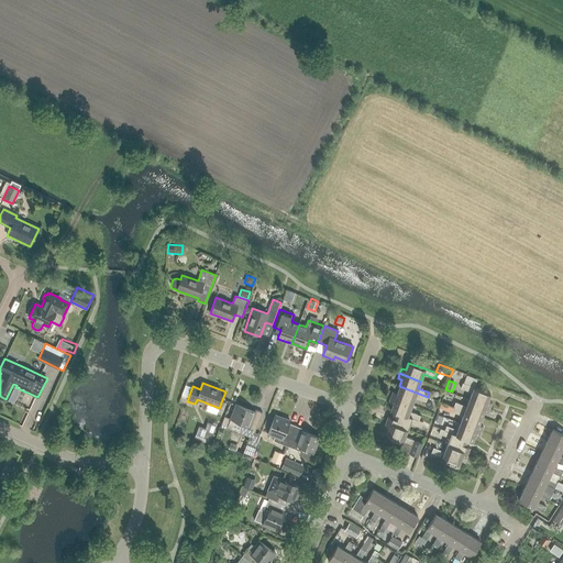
[(472,393),(468,400),(489,408),(492,403),(487,401),(490,394),(474,388),(463,383),(461,388),(472,393)]
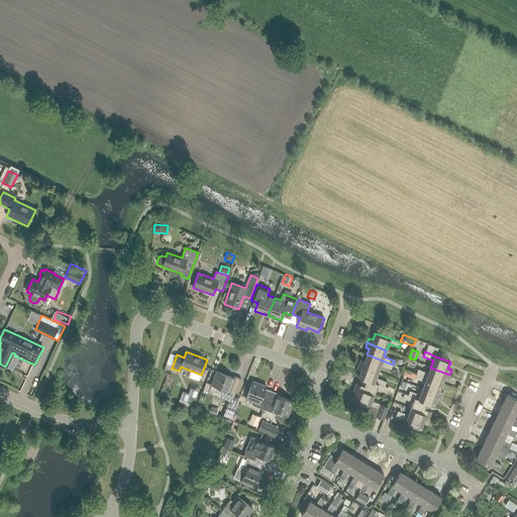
[(360,359),(358,365),(378,373),(381,366),(391,369),(393,365),(367,354),(365,362),(360,359)]
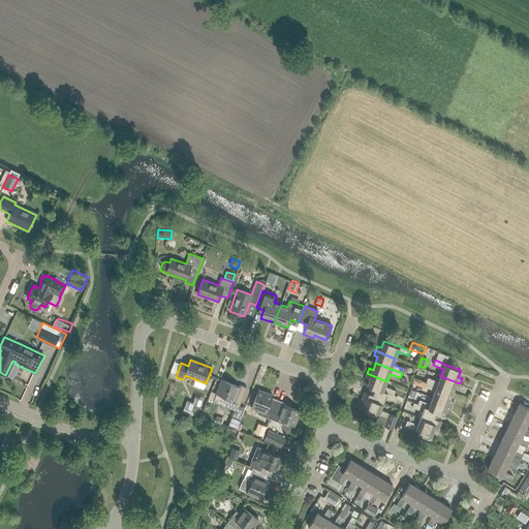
[(12,378),(18,369),(11,366),(7,375),(12,378)]
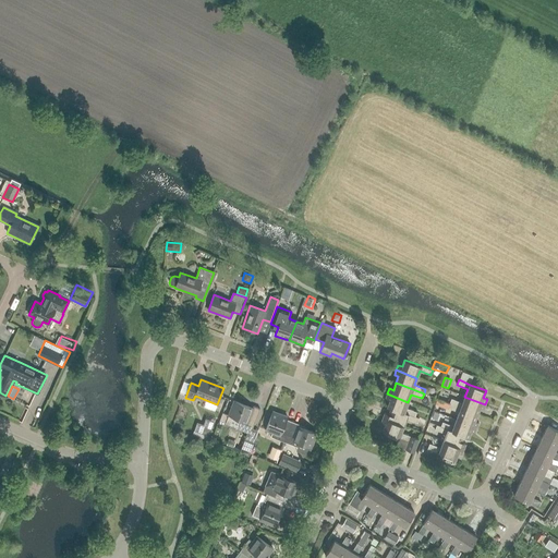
[(387,407),(391,409),(415,416),(416,412),(405,408),(408,402),(387,393),(386,398),(389,400),(387,407)]
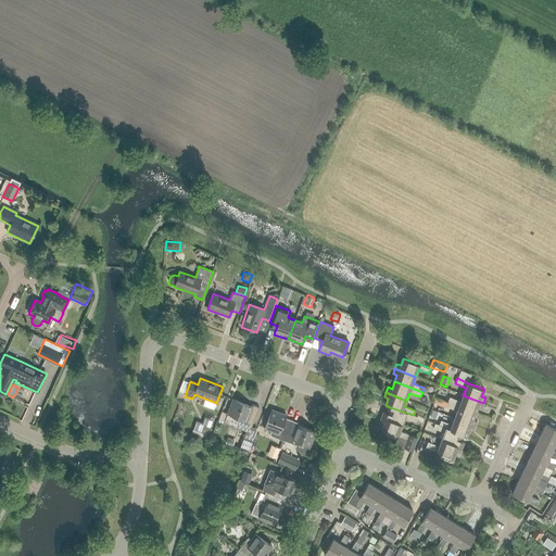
[(460,402),(450,397),(447,402),(476,412),(478,406),(482,407),(483,403),(463,395),(460,402)]
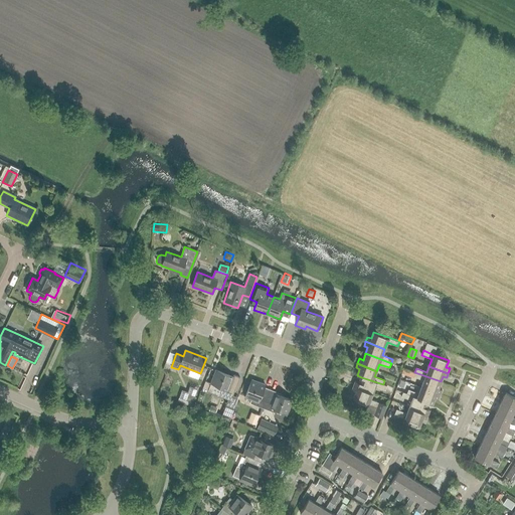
[(210,383),(221,387),(217,395),(226,398),(228,394),(232,396),(239,377),(233,374),(232,376),(215,370),(210,383)]
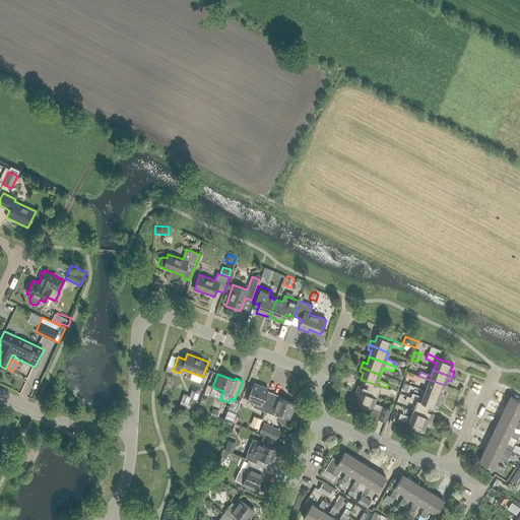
[(442,392),(445,385),(418,376),(417,380),(428,384),(425,390),(444,398),(446,393),(442,392)]
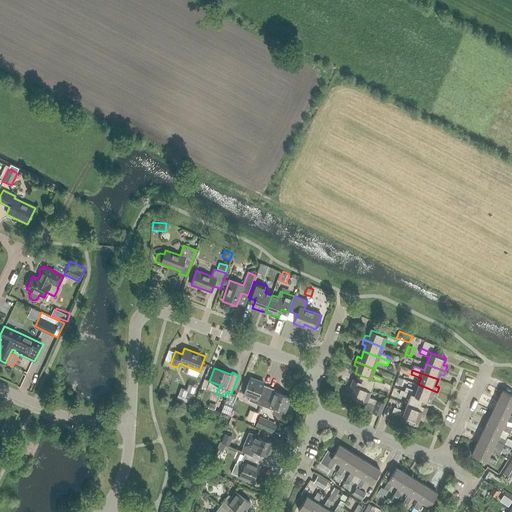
[(384,384),(381,382),(359,375),(357,380),(353,379),(351,384),(370,392),(373,384),(383,388),(384,384)]
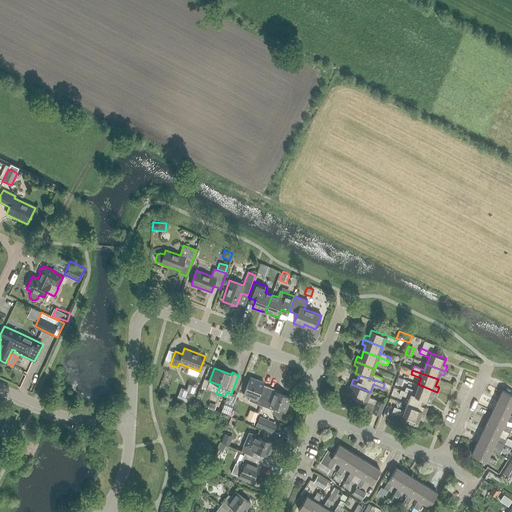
[(248,401),(261,406),(268,387),(262,385),(263,382),(250,377),(244,395),(250,397),(248,401)]
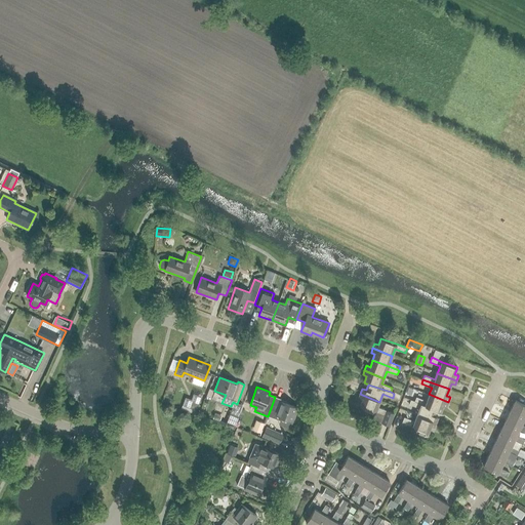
[(188,396),(185,406),(198,411),(204,396),(196,392),(194,398),(188,396)]
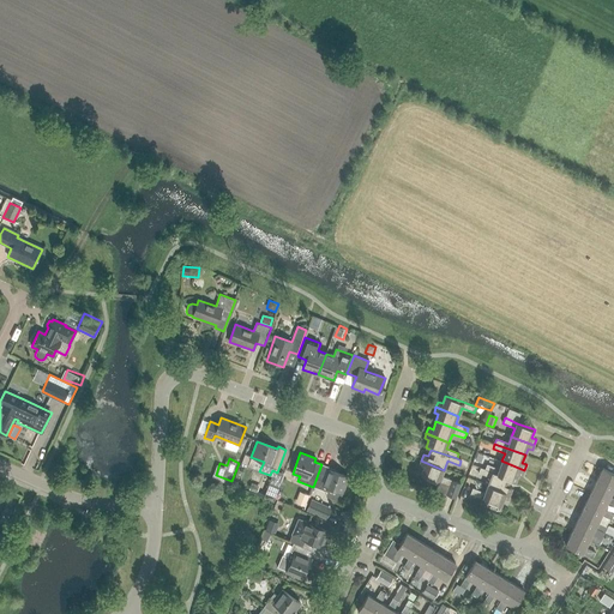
[(444,470),(421,461),(419,465),(423,467),(421,475),(438,481),(438,482),(440,482),(437,492),(456,498),(461,483),(441,476),(444,470)]
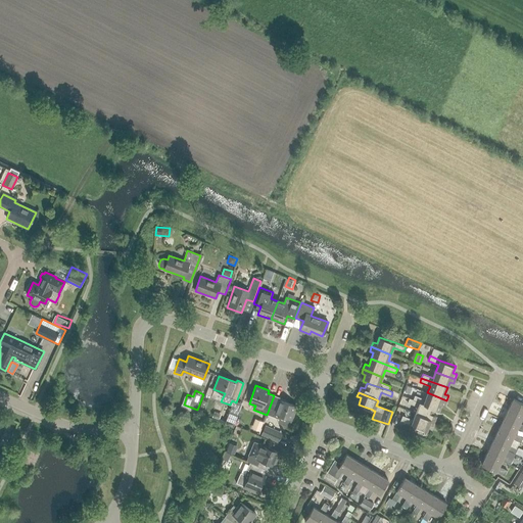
[(445,405),(446,400),(427,392),(425,399),(415,395),(413,399),(435,409),(438,410),(441,403),(445,405)]
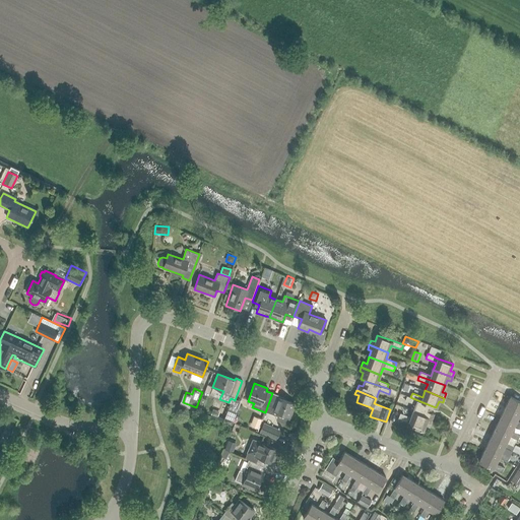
[(278,396),(272,393),(265,412),(277,417),(279,413),(290,417),(296,404),(278,397),(278,396)]
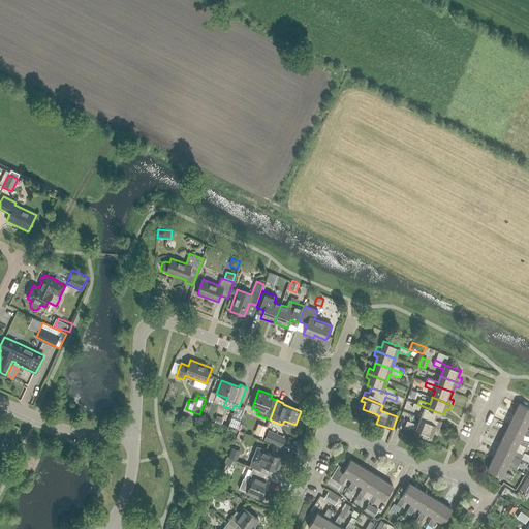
[(437,419),(440,413),(417,404),(413,403),(412,407),(423,411),(419,418),(439,426),(441,421),(437,419)]
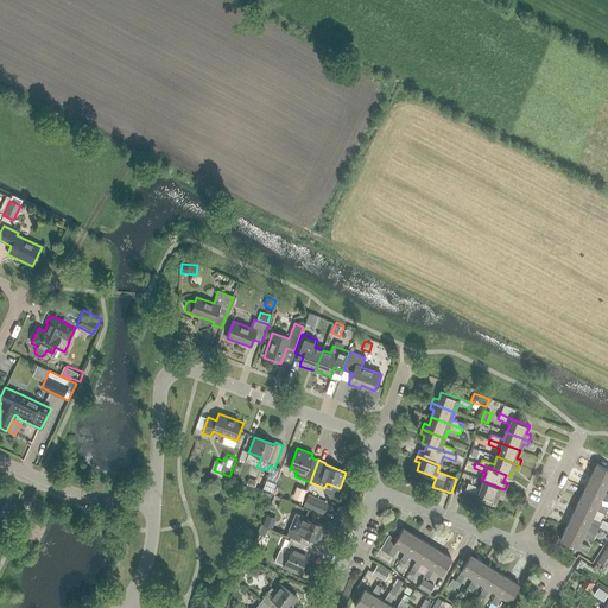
[(607,469),(596,463),(590,476),(607,485),(607,469)]
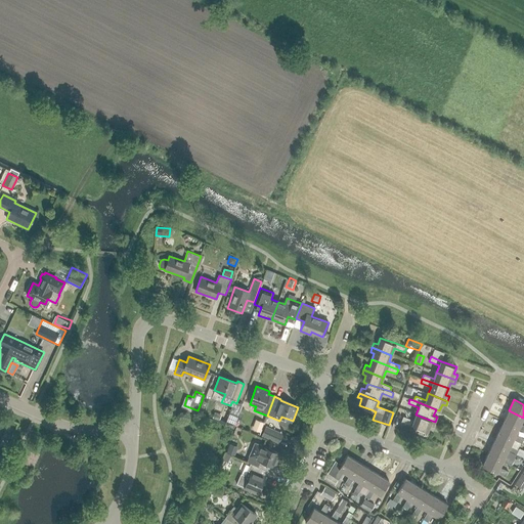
[(239,412),(231,409),(225,425),(227,425),(233,428),(239,412)]
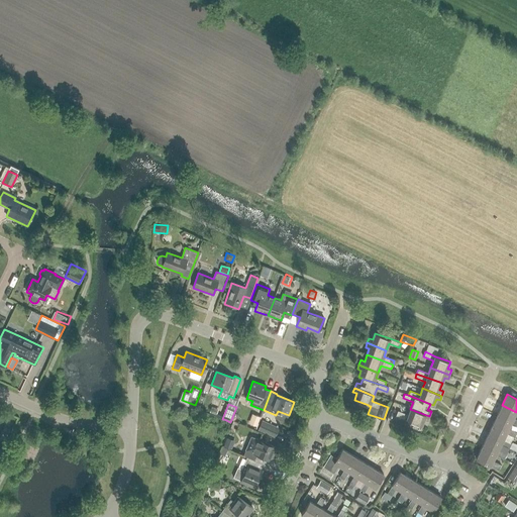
[(511,423),(516,425),(516,420),(513,418),(516,412),(502,405),(497,416),(511,423)]
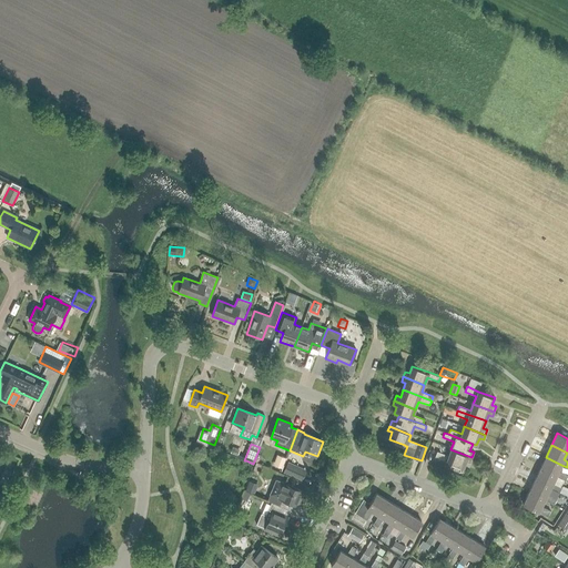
[(241,449),(233,446),(230,453),(237,456),(241,449)]
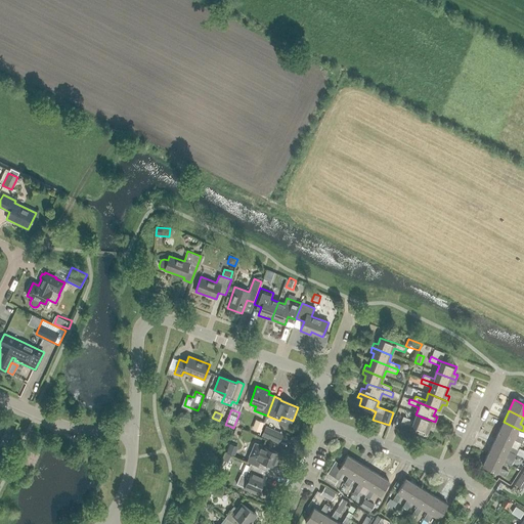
[(412,426),(428,431),(430,425),(434,426),(435,422),(416,415),(413,421),(403,417),(401,422),(412,426)]
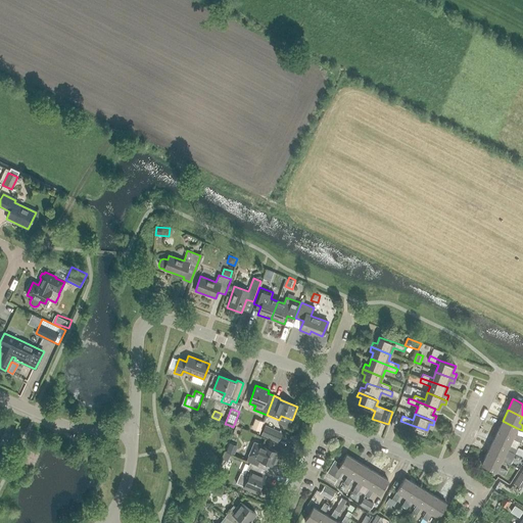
[(255,419),(251,429),(259,432),(264,422),(255,419)]
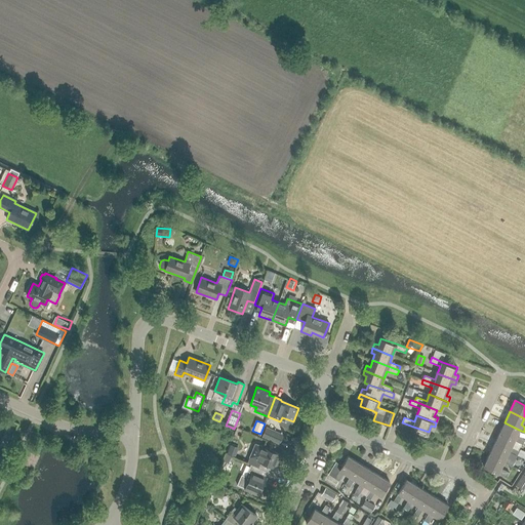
[(516,436),(519,430),(505,422),(499,434),(514,441),(522,444),(524,440),(516,436)]
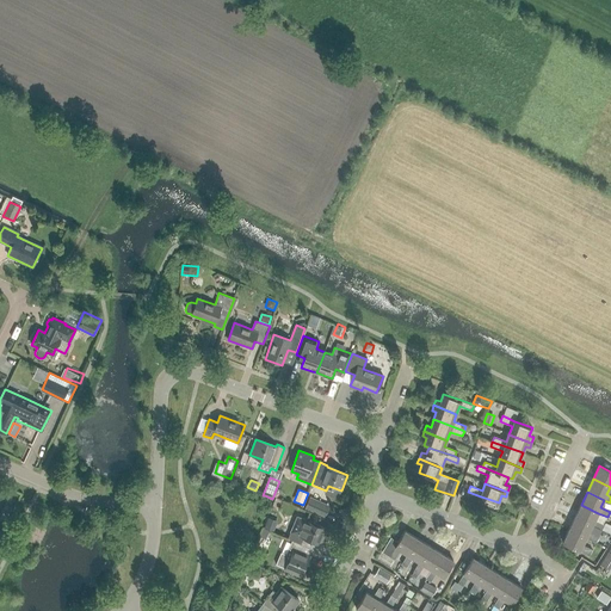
[(304,508),(325,517),(329,506),(309,498),(304,508)]
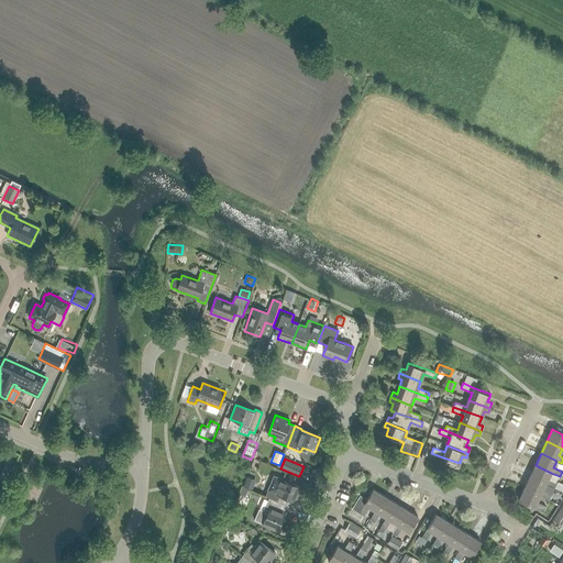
[(536,465),(530,476),(545,484),(554,488),(556,484),(548,479),(551,473),(536,465)]
